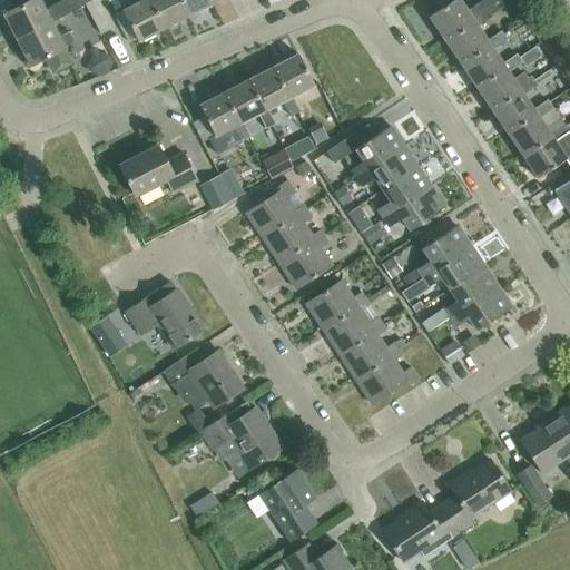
[(51,21),(65,13),(78,8),(74,0),(58,0),(45,7),(40,0),(25,0),(2,11),(17,38),(51,20),(51,21)]
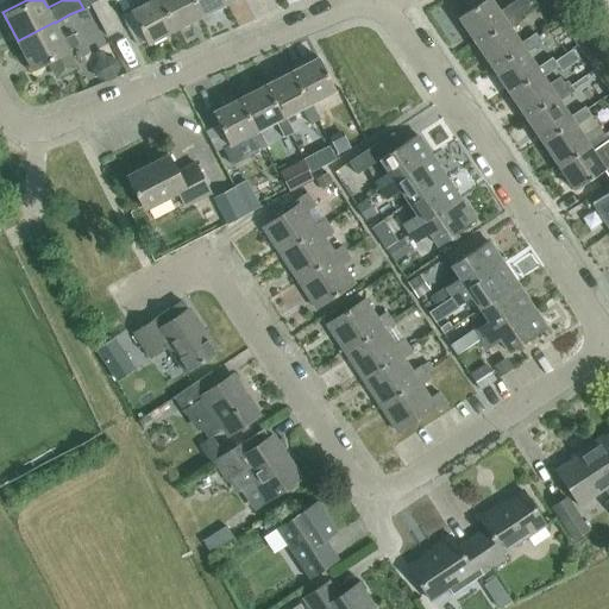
[(94,0),(90,2),(107,33),(120,26),(105,0),(94,0)]
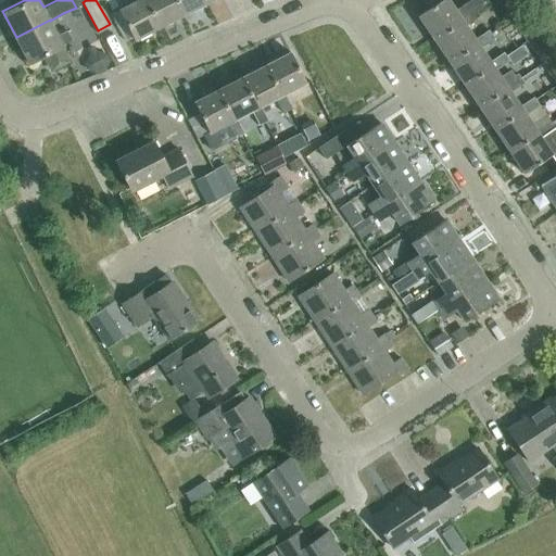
[(146,0),(131,0),(118,8),(135,38),(159,26),(146,0)]
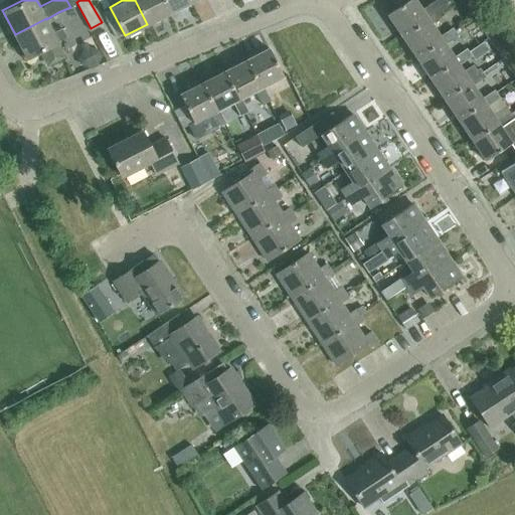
[(135,0),(147,24),(169,12),(162,0),(135,0)]
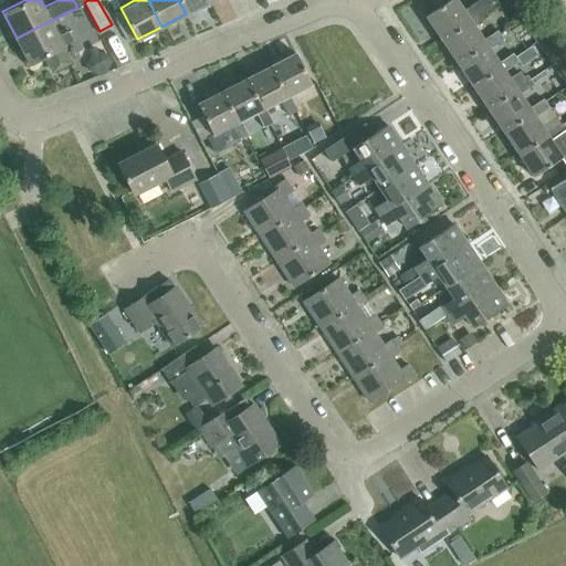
[(178,0),(186,13),(210,1),(209,0),(178,0)]
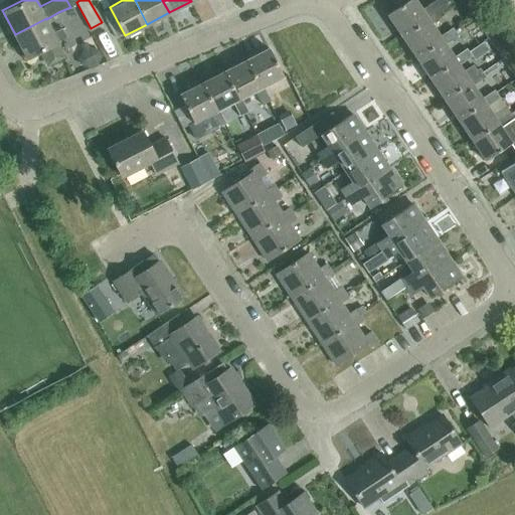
[(386,13),(400,34),(427,16),(432,21),(444,13),(441,9),(447,5),(444,0),(434,0),(428,4),(422,8),(416,0),(391,0),(396,6),(386,13)]
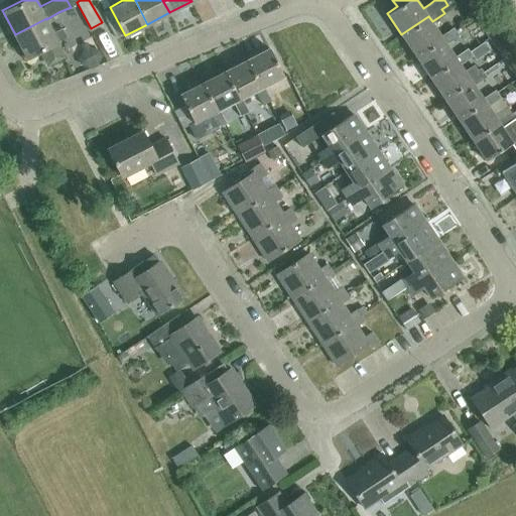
[(508,0),(495,0),(502,10),(512,4),(508,0)]
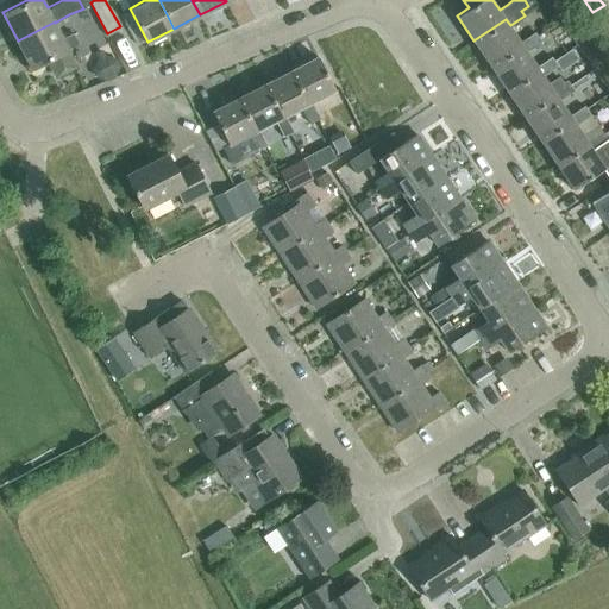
[(473,41),(490,66),(522,44),(527,50),(541,41),(534,31),(520,41),(510,25),(506,19),(473,41)]
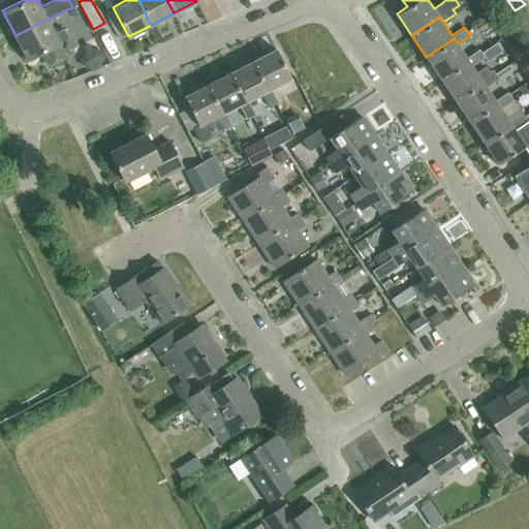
[(63,28),(55,32),(48,20),(48,19),(16,35),(28,59),(39,54),(48,68),(67,58),(59,42),(68,38),(63,28)]
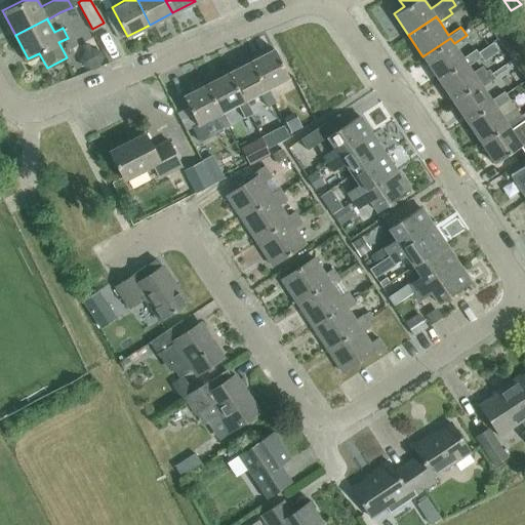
[(422,56),(437,77),(465,58),(469,65),(481,56),(475,48),(462,56),(454,43),(450,38),(422,56)]
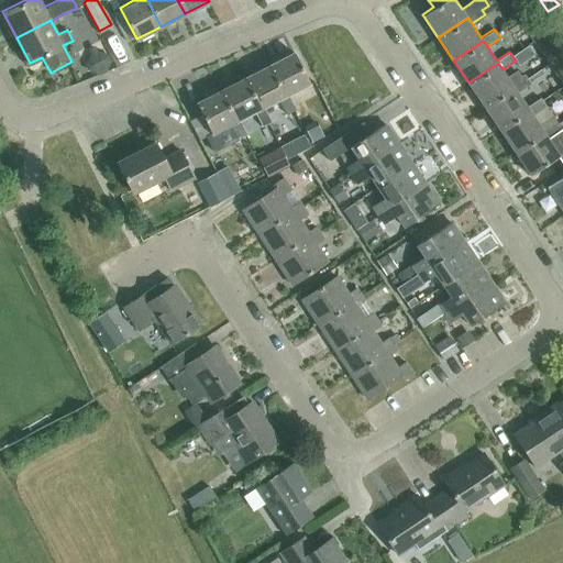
[(294,51),(268,64),(285,95),(279,98),(286,112),(295,108),(287,94),(309,83),(294,51)]
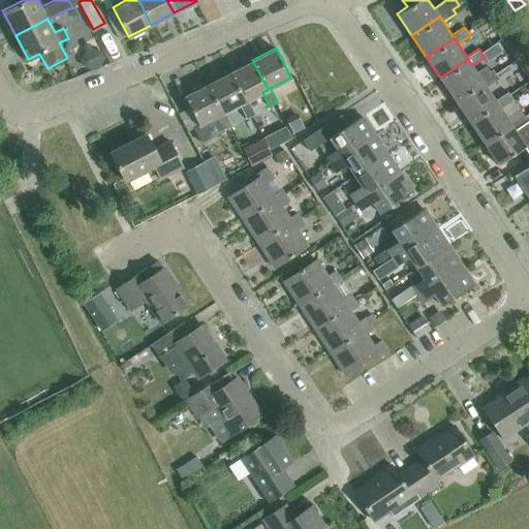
[(440,78),(454,99),(483,81),(486,86),(498,78),(493,69),(489,64),(477,72),(472,65),(468,59),(440,78)]
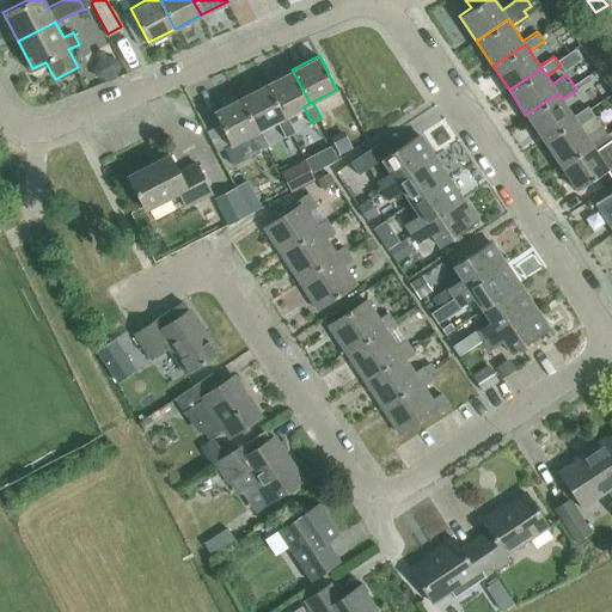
[(295,130),(291,122),(297,120),(292,112),(304,106),(310,103),(292,69),(265,83),(283,117),(276,121),(285,136),(295,130)]
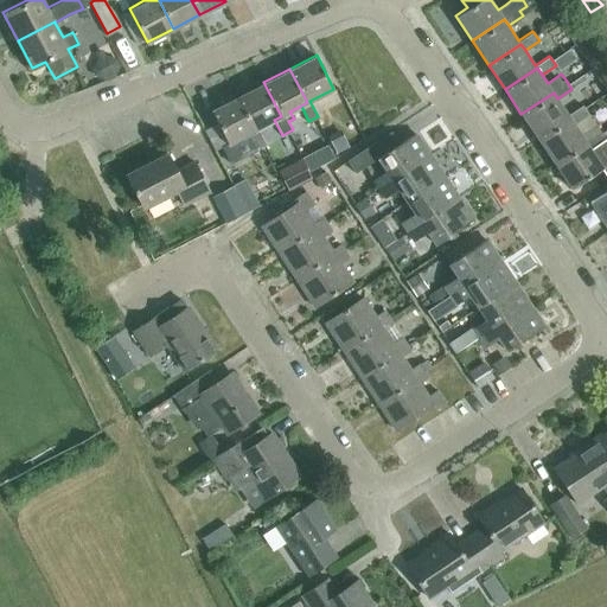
[(248,133),(256,148),(266,144),(257,127),(274,120),(281,116),(263,82),(237,95),(255,129),(248,133)]
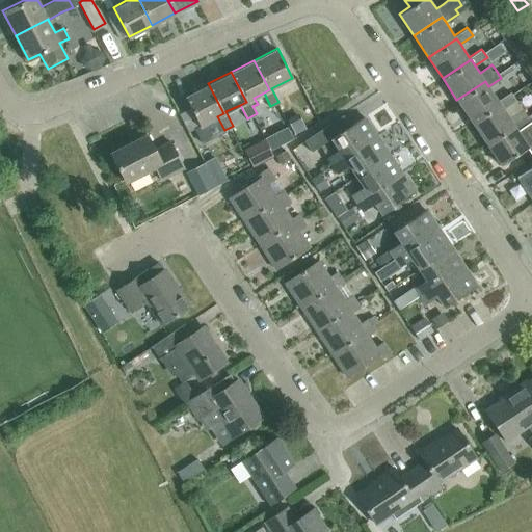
[(456,100),(471,121),(499,102),(503,108),(515,100),(510,91),(498,100),(488,86),(485,81),(456,100)]
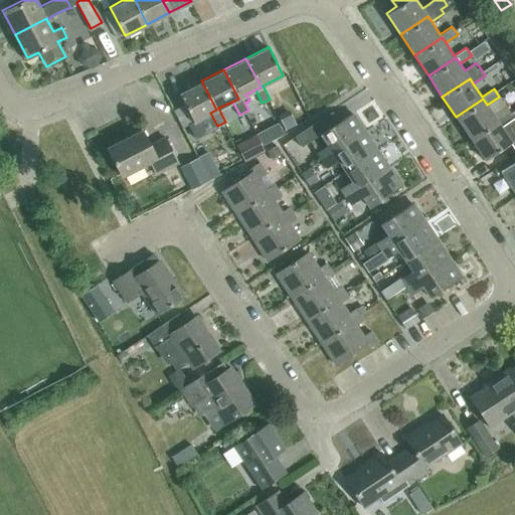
[(197,120),(210,113),(216,110),(201,80),(179,93),(193,121),(189,123),(195,137),(203,133),(197,120)]
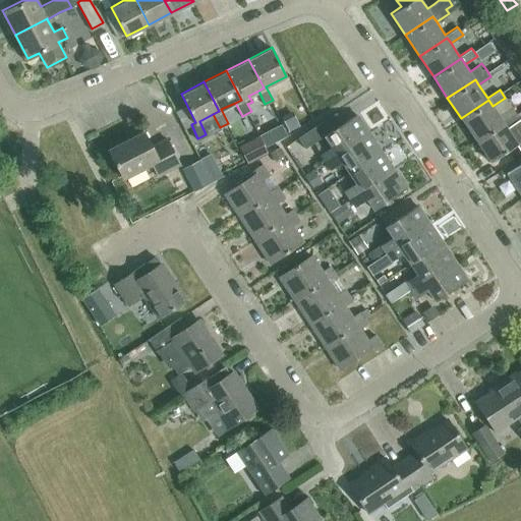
[(520,119),(514,110),(505,98),(493,106),(488,100),(461,118),(475,139),(503,121),(507,127),(520,119)]
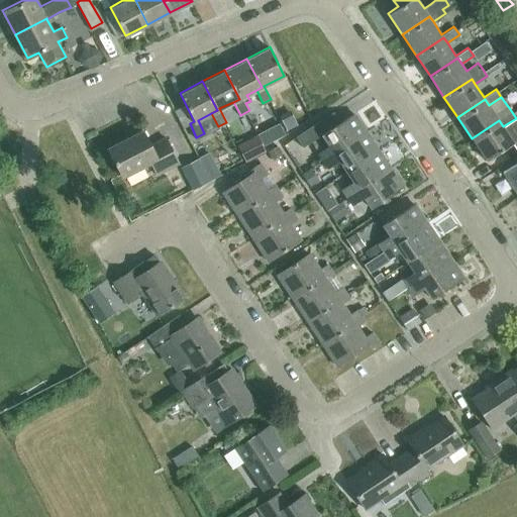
[(321,132),(328,144),(315,152),(320,161),(366,131),(353,112),(326,129),(320,119),(295,134),(301,145),(321,132)]
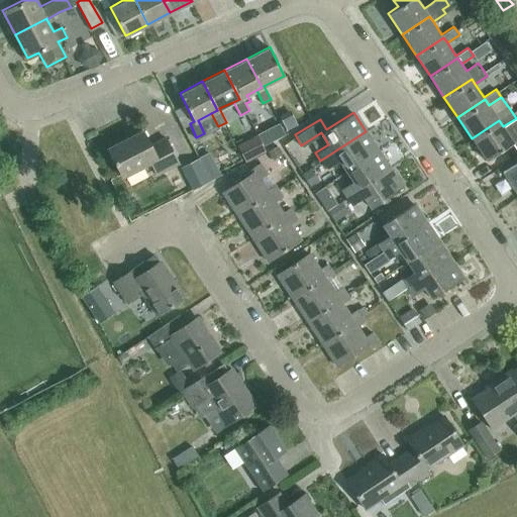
[(290,113),(280,119),(286,130),(296,125),(290,113)]
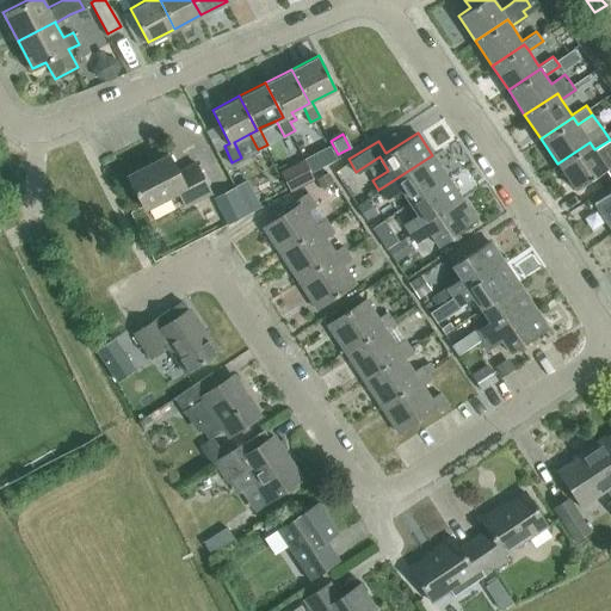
[(610,142),(610,140),(594,149),(590,142),(557,164),(574,189),(604,168),(610,180),(610,142)]
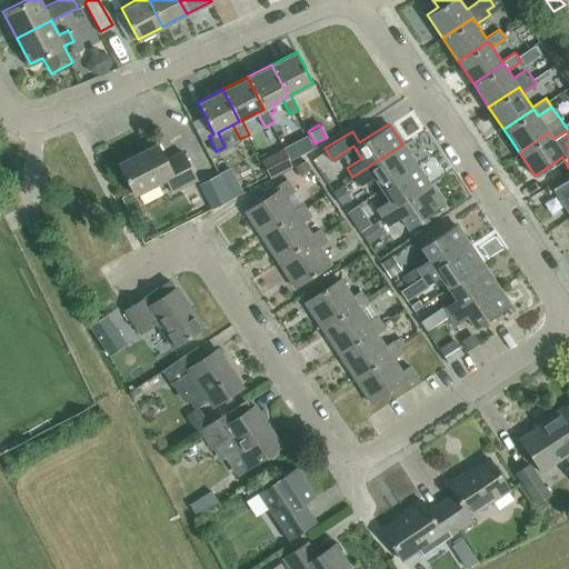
[(289,161),(315,148),(307,132),(280,146),(282,150),(289,161)]
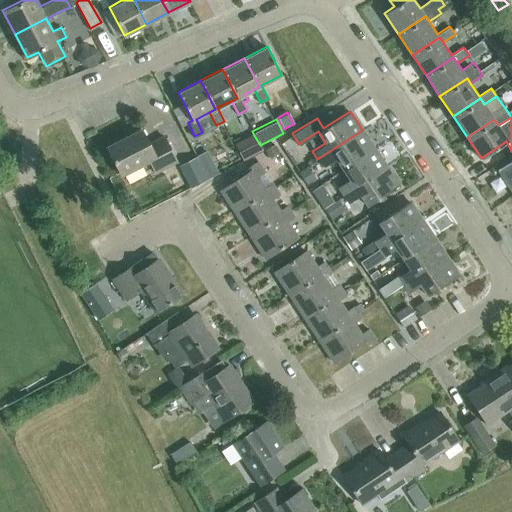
[(186,121),(175,127),(184,147),(195,141),(186,121)]
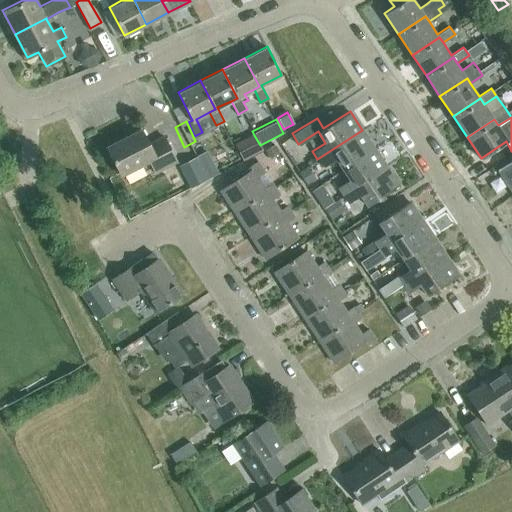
[(177,161),(163,134),(148,142),(142,129),(106,147),(119,173),(148,159),(154,172),(177,161)]
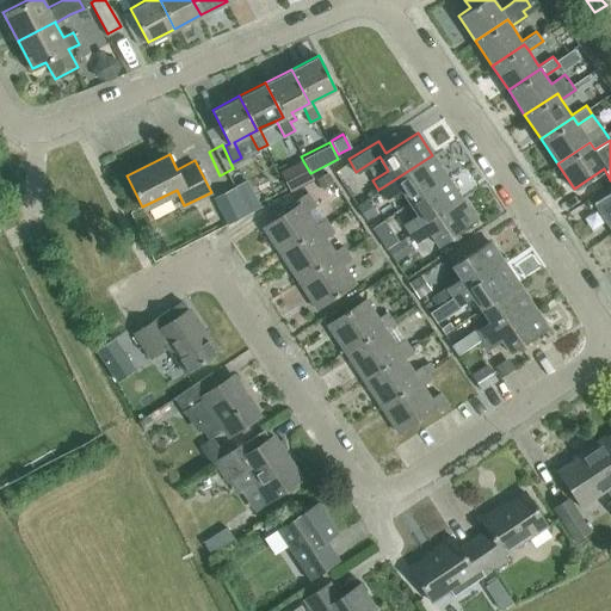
[(388,199),(387,197),(401,189),(409,201),(446,177),(432,155),(378,190),(386,201),(388,199)]
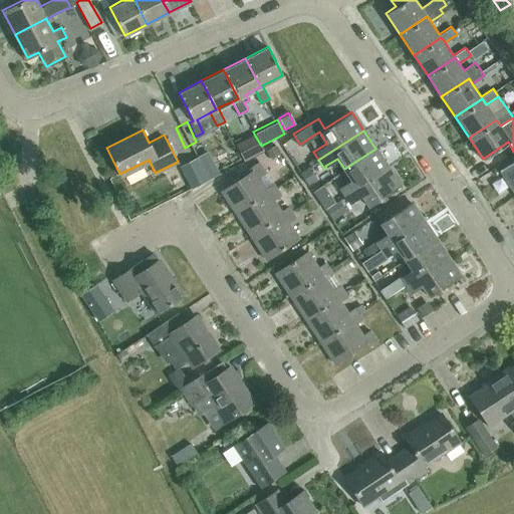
[(261,146),(255,136),(236,146),(243,160),(262,149),(261,146)]
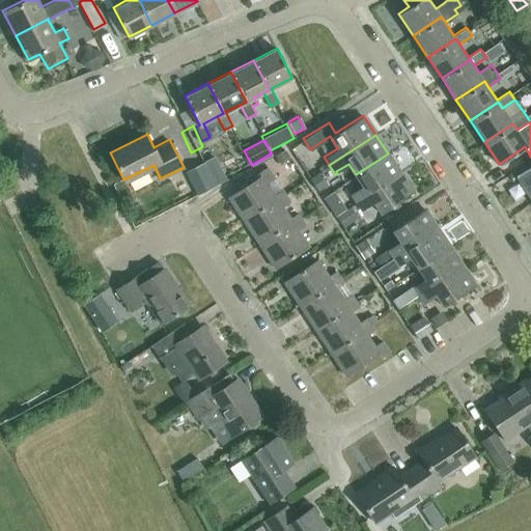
[(351,193),(356,201),(400,172),(388,154),(356,174),(362,185),(351,193)]
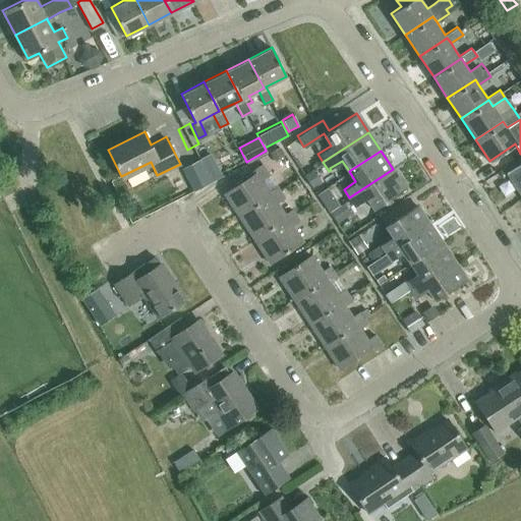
[(195,190),(211,182),(199,160),(183,167),(195,190)]
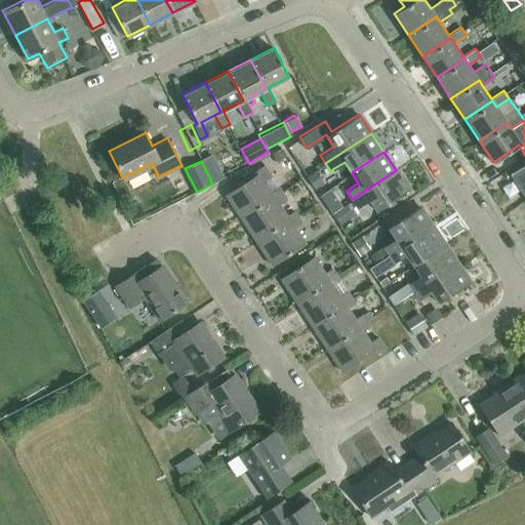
[(226,194),(241,217),(281,191),(278,187),(271,192),(264,179),(271,175),(264,164),(253,170),(256,174),(226,194)]
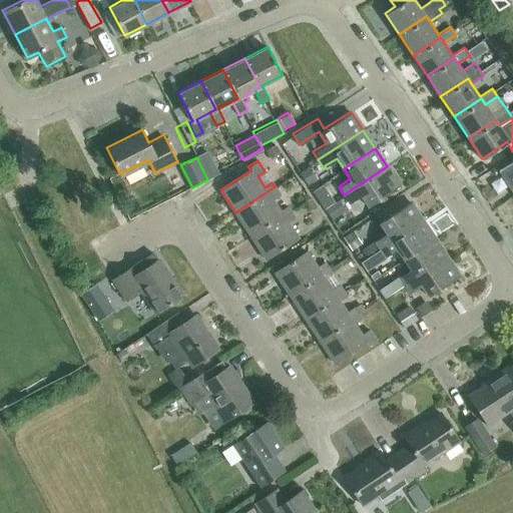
[(512,160),(500,169),(512,187),(512,160)]
